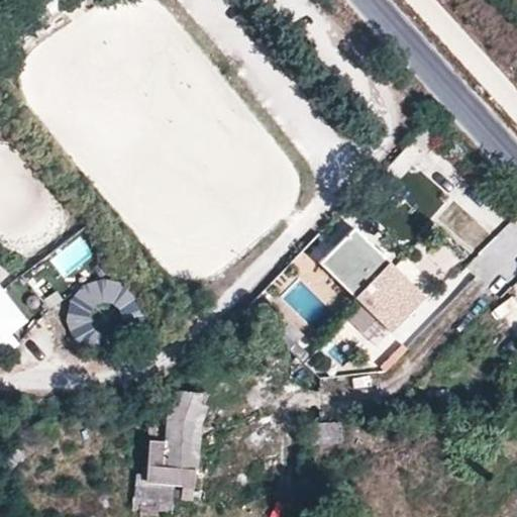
[(424,296),(353,227),(319,263),(389,331),(424,296)]
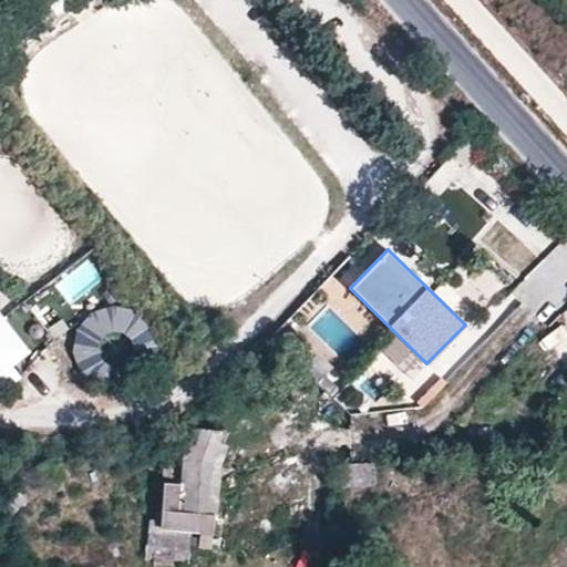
[(70,305),(103,278),(88,258),(54,285),(70,305)]
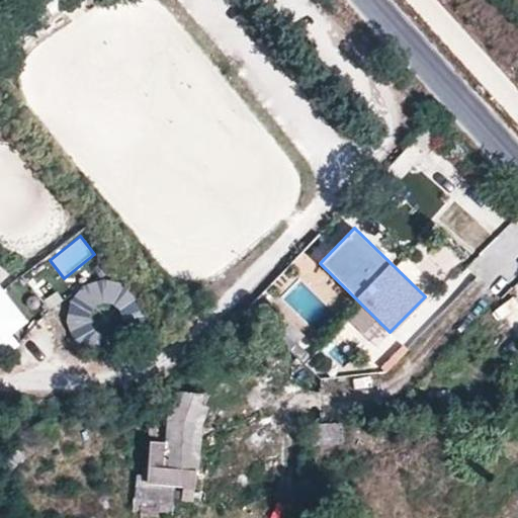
[(77,347),(141,328),(123,271),(60,290),(77,347)]
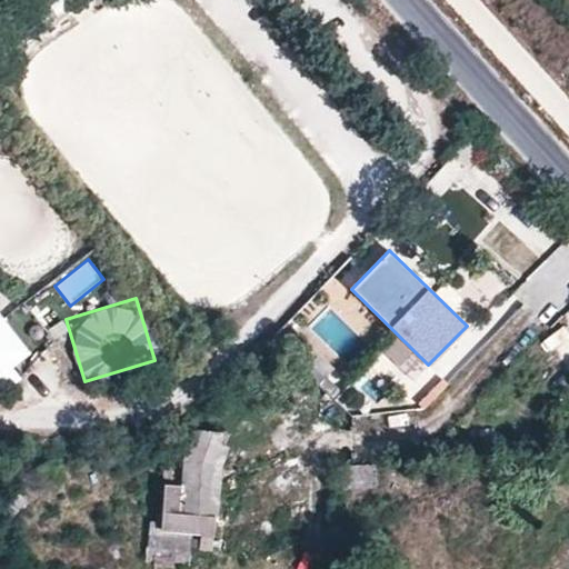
[(3,362),(10,371),(32,353),(0,313),(0,330),(17,351),(3,362)]
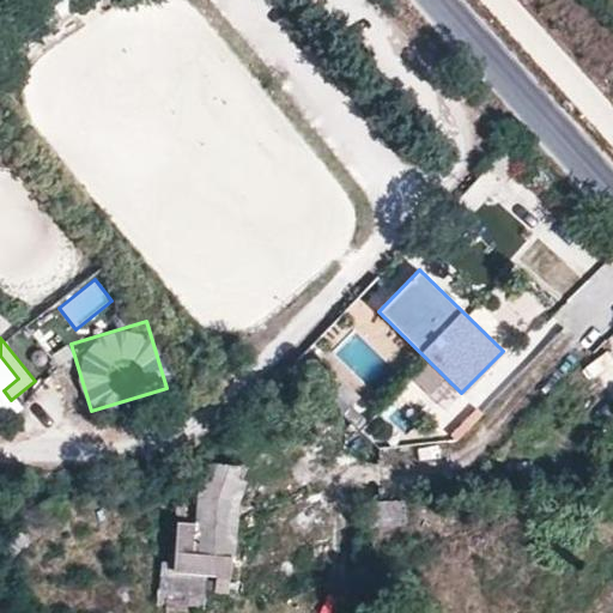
[(0,425),(19,411),(11,400),(4,390),(18,378),(0,356),(0,425)]
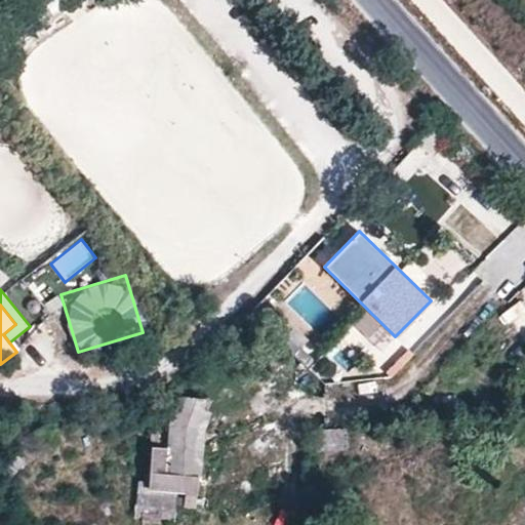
[(197,399),(180,396),(169,420),(169,438),(153,436),(150,481),(148,489),(195,492),(197,476),(189,476),(192,429),(202,400),(197,399)]
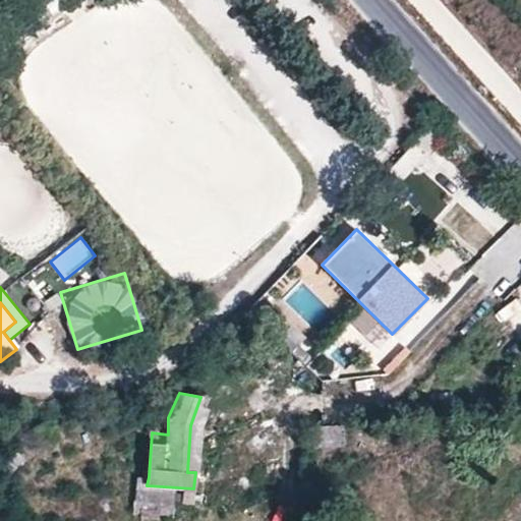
[(208,398),(200,397),(190,425),(187,472),(195,472),(196,456),(198,425),(208,398)]
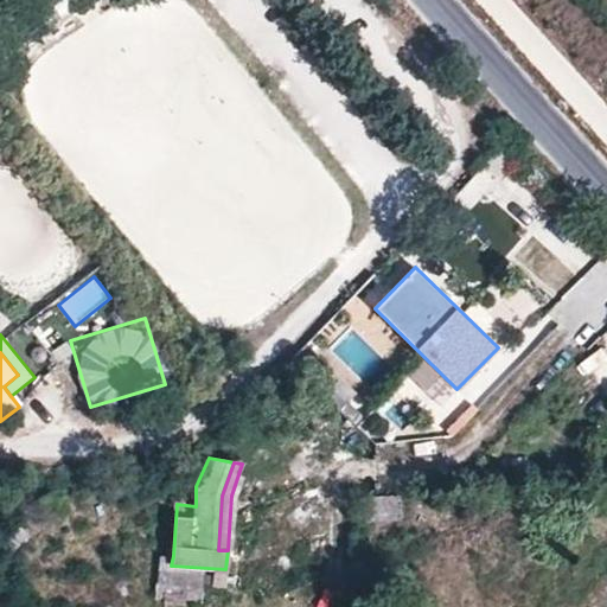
[(366,518),(397,517),(396,493),(365,494),(366,518)]
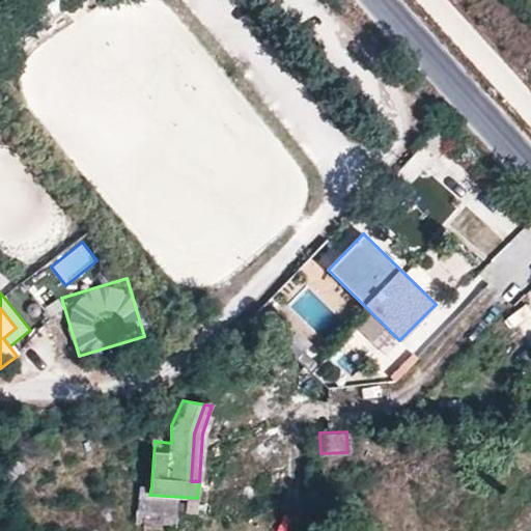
[(18,458),(10,467),(18,473),(26,466),(18,458)]
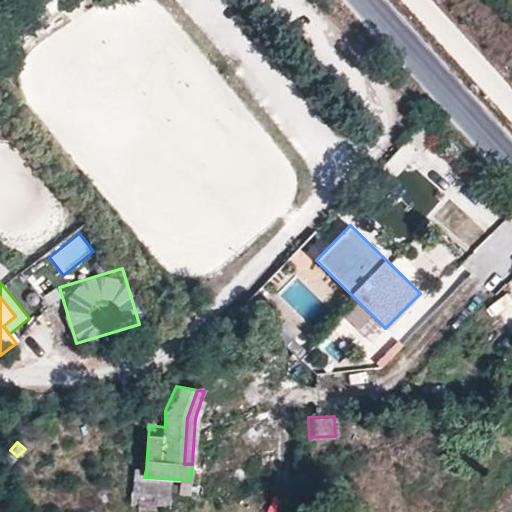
[(0,460),(7,467),(17,456),(10,450),(0,458),(0,460)]
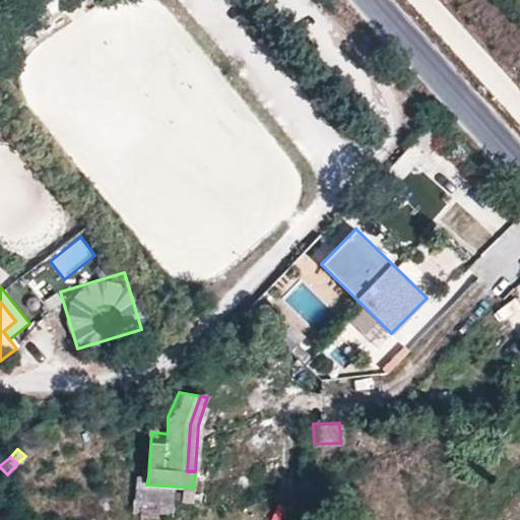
[(191,518),(193,488),(146,484),(148,476),(138,474),(132,512),(191,518)]
